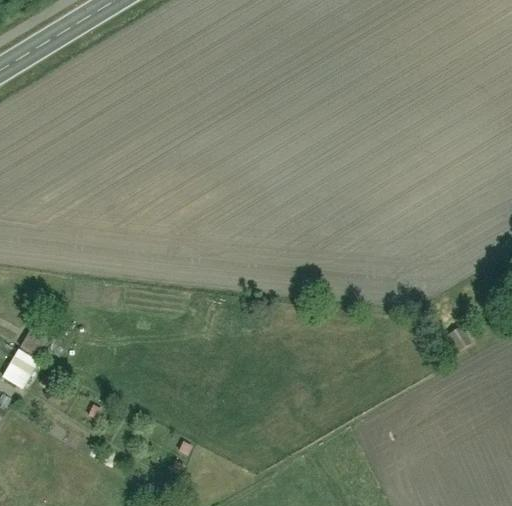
[(53,329),(33,320),(21,346),(41,355),(53,329)]
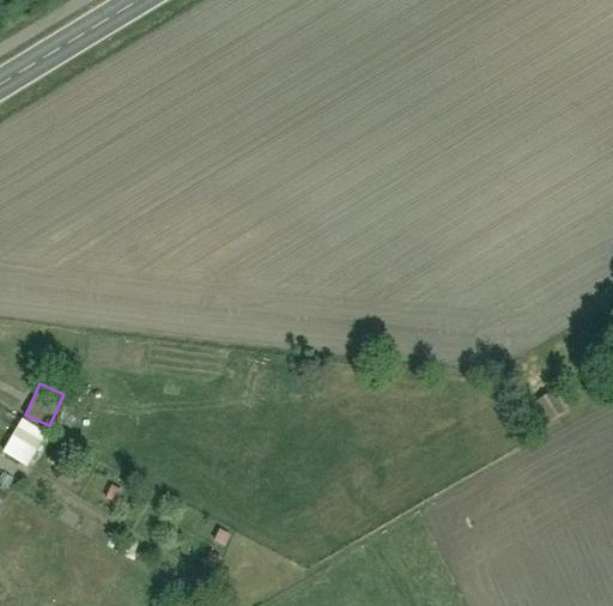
[(530,400),(542,424),(575,407),(563,383),(530,400)]
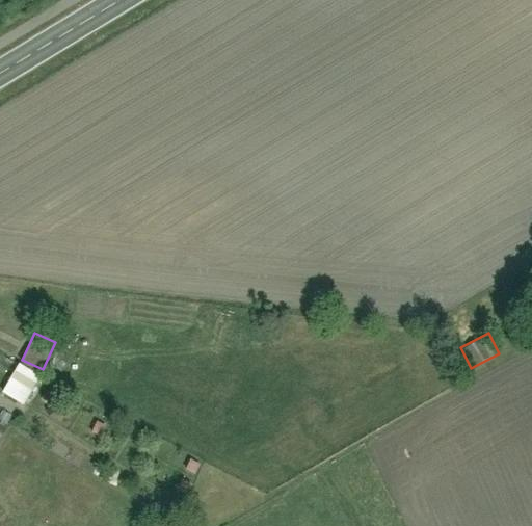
[(55,350),(48,365),(71,376),(78,363),(55,350)]
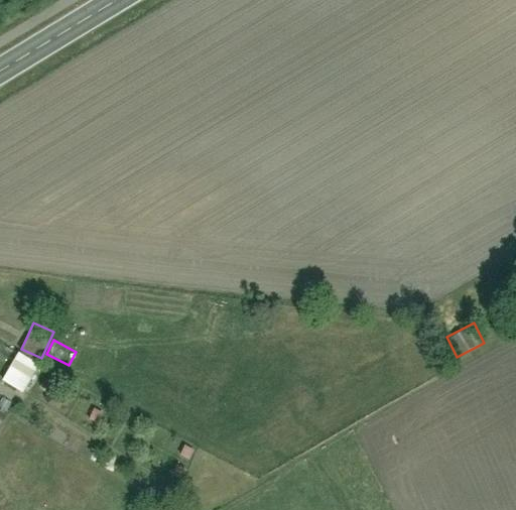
[(16,354),(1,380),(21,392),(36,366),(16,354)]
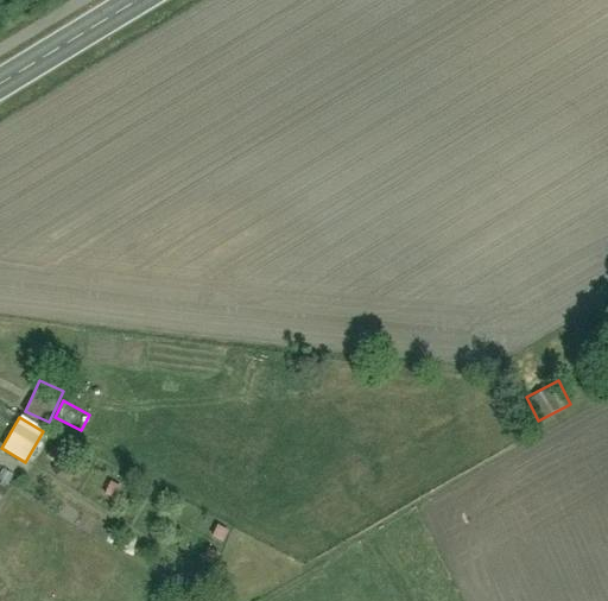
[(51,443),(46,451),(58,459),(63,450),(51,443)]
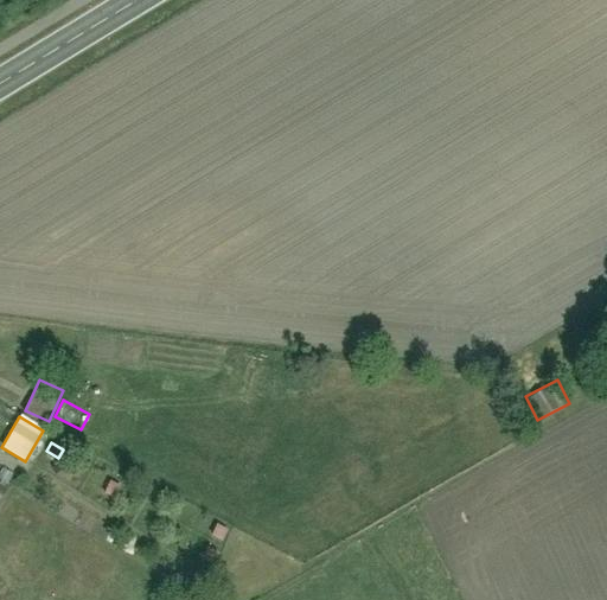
[(112,478),(104,489),(115,496),(122,485),(112,478)]
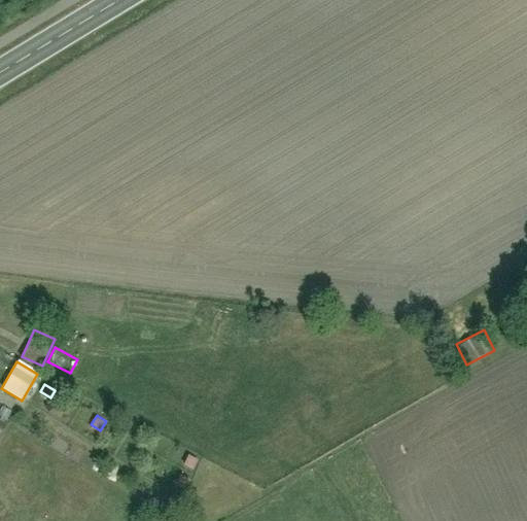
[(188,453),(184,462),(195,467),(200,458),(188,453)]
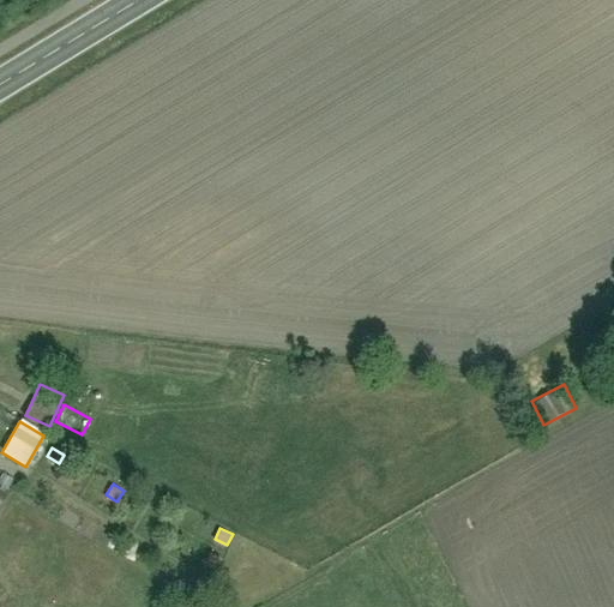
[(210,552),(204,563),(216,570),(222,558),(210,552)]
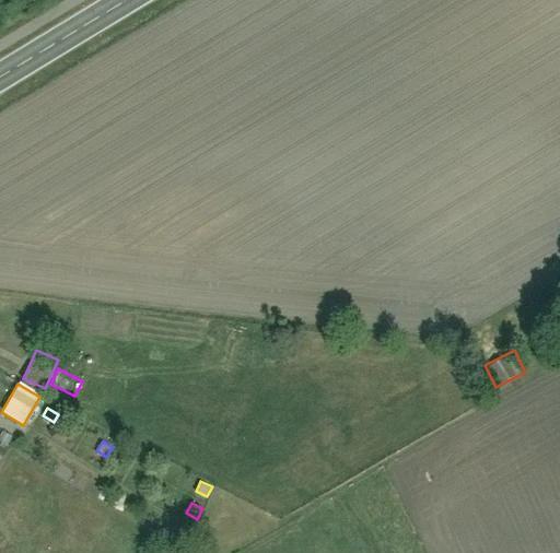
All buildings are outlined.
